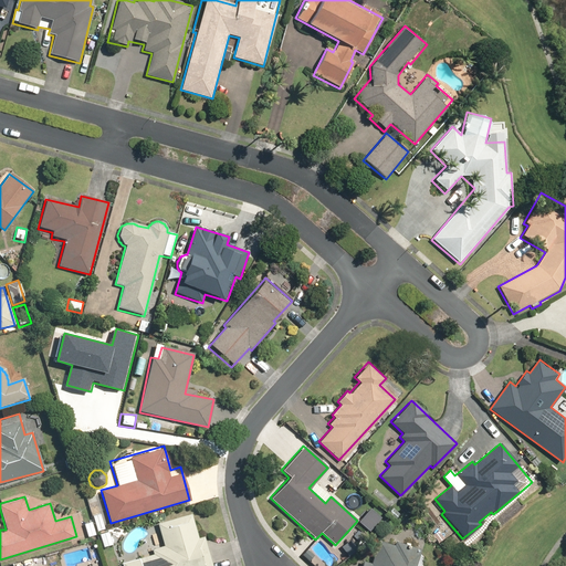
[(102,513),(93,516),(96,532),(106,530),(102,513)]
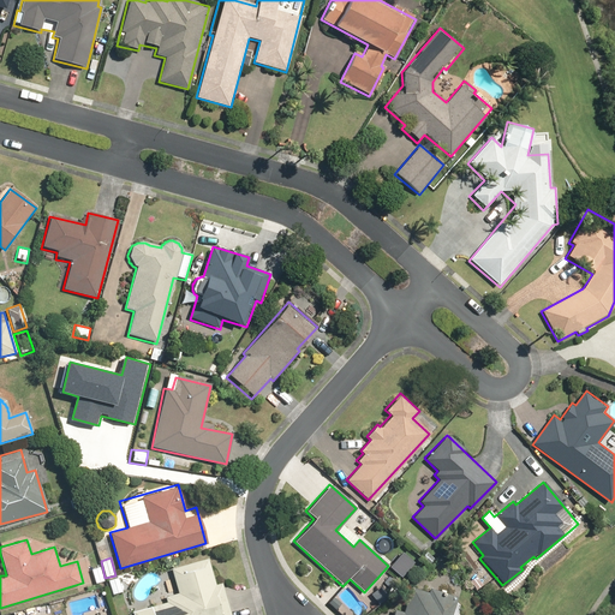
[(207,557),(169,569),(177,592),(161,597),(163,603),(132,613),(132,614),(228,614),(220,583),(215,584),(207,557)]
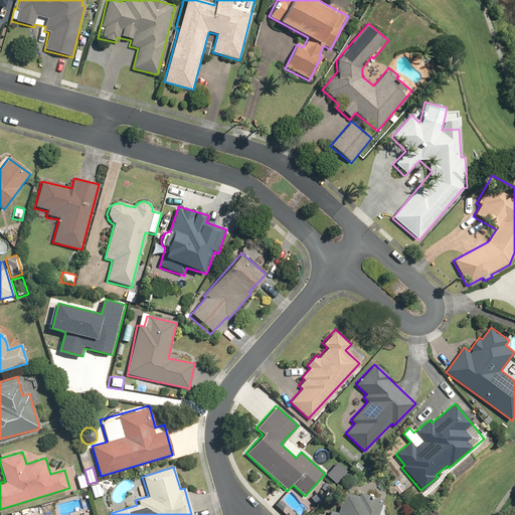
[(83,474),(75,477),(79,490),(88,488),(83,474)]
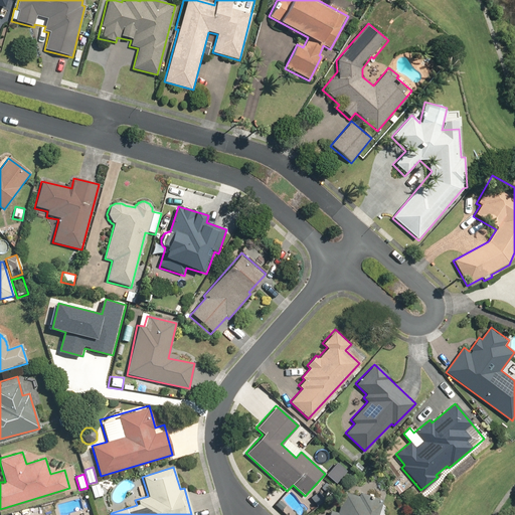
[(382,514),(387,499),(359,492),(358,495),(344,491),(338,513),(329,511),(328,514),(382,514)]
